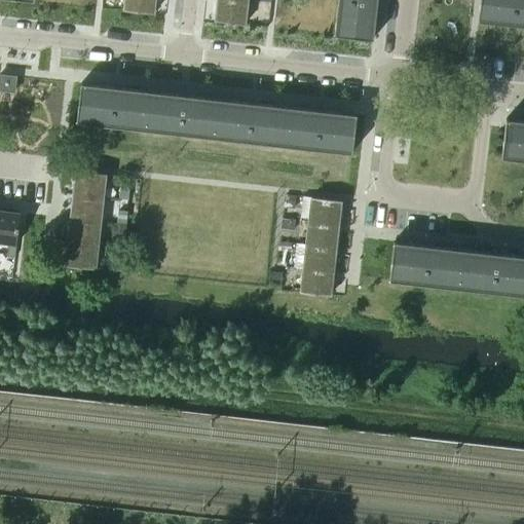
[(156,0),(126,0),(125,12),(155,15),(156,0)]
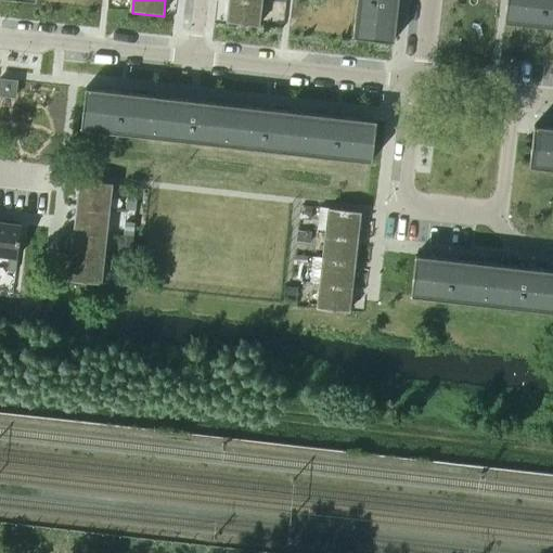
[(262,2),(240,0),(230,0),(228,24),(259,28),(262,2)]
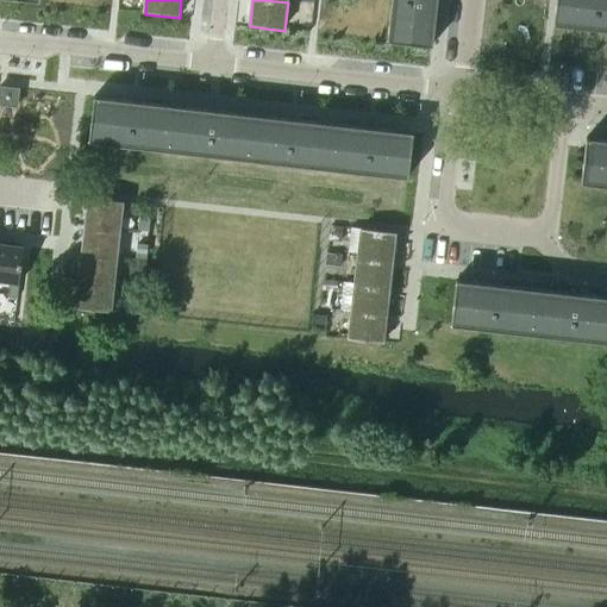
[(393,0),(389,43),(432,48),(437,0),(393,0)]
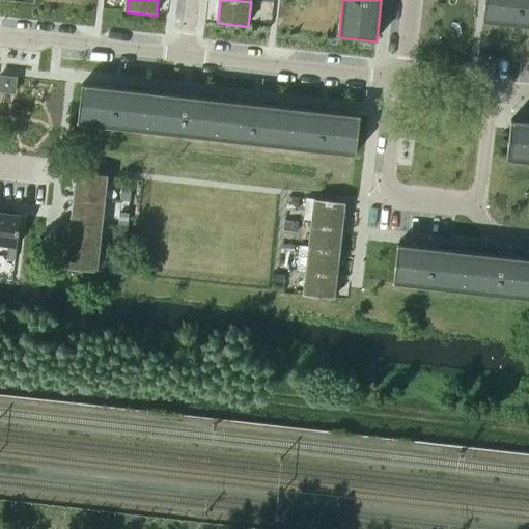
[(528,0),(485,0),(483,23),(484,23),(528,28),(528,0)]
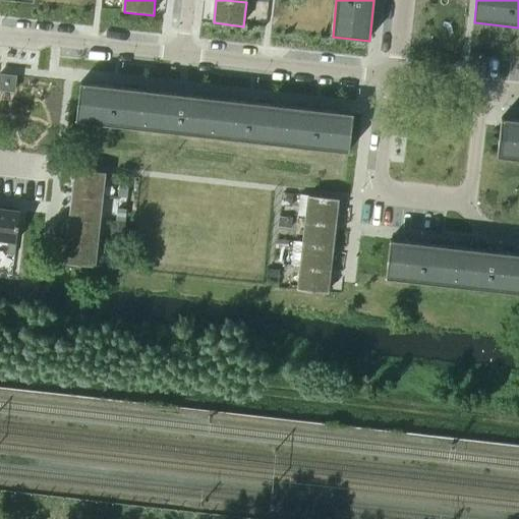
[(17,77),(1,75),(0,83),(0,90),(15,92),(17,77)]
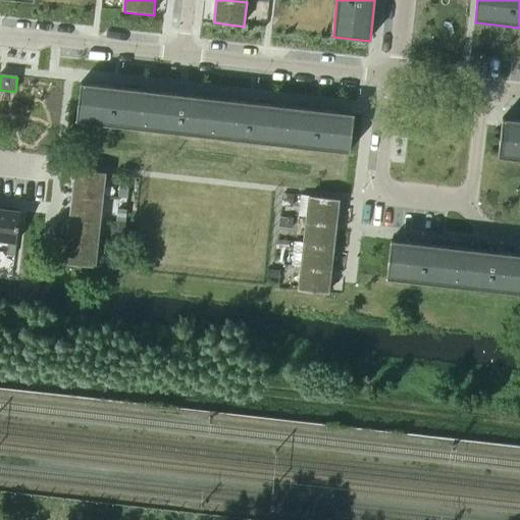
[(78,122),(351,154),(355,115),(82,85),(78,122)]
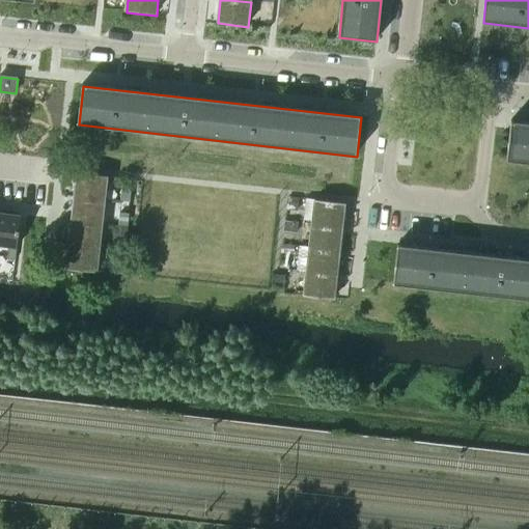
[(507,160),(507,161),(528,163),(528,123),(512,122),(507,160)]
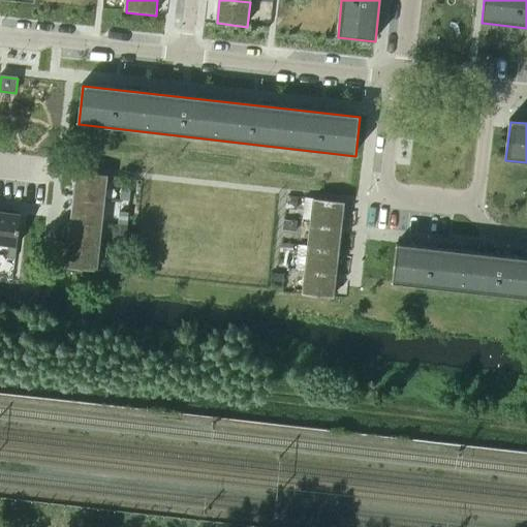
[(78,173),(74,196),(104,200),(107,176),(78,173)]
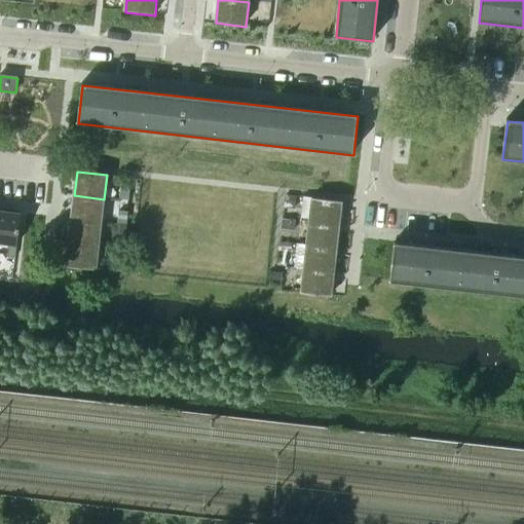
[(122,200),(132,201),(133,190),(124,189),(122,200)]
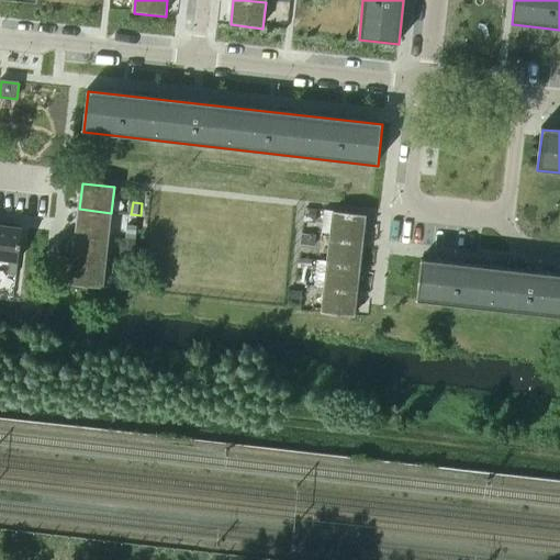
[(79,209),(77,235),(109,238),(111,213),(79,209)]
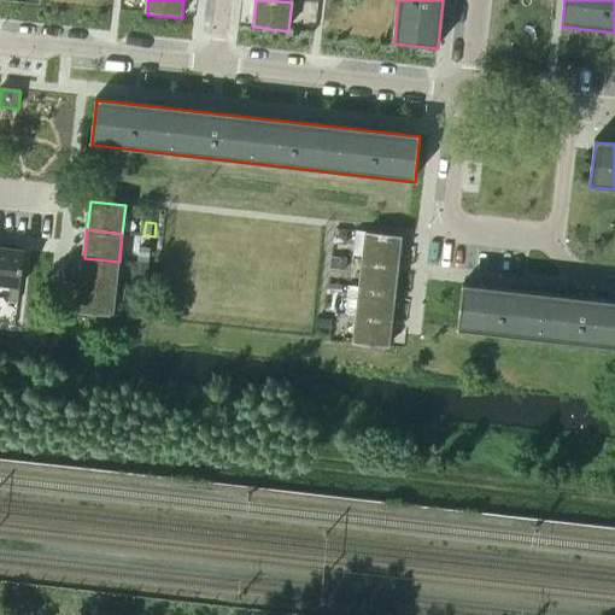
[(335,246),(349,247),(351,233),(337,232),(335,246)]
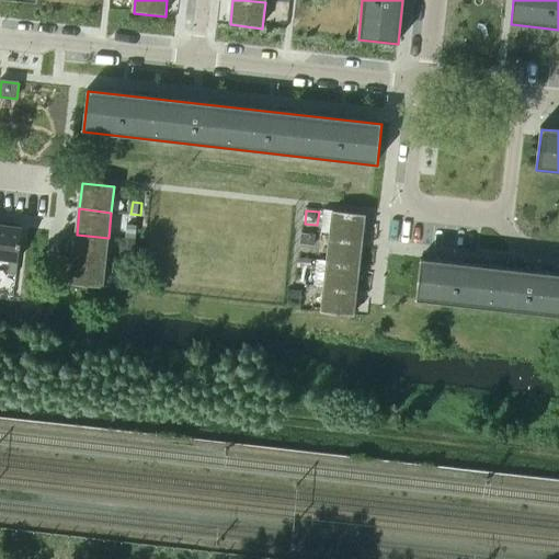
[(332,213),(330,238),(362,241),(365,216),(332,213)]
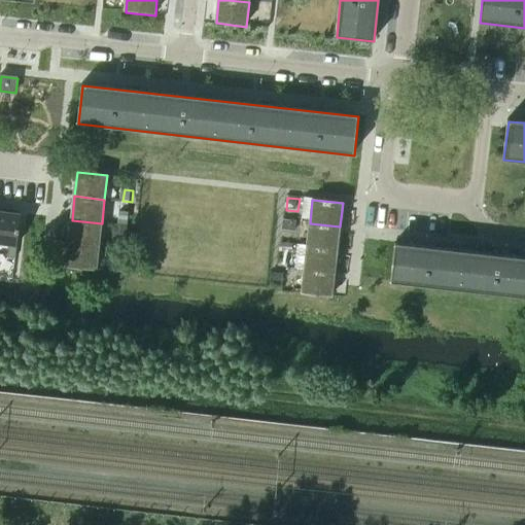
[(16,259),(22,215),(0,212),(0,244),(10,246),(9,258),(16,259)]
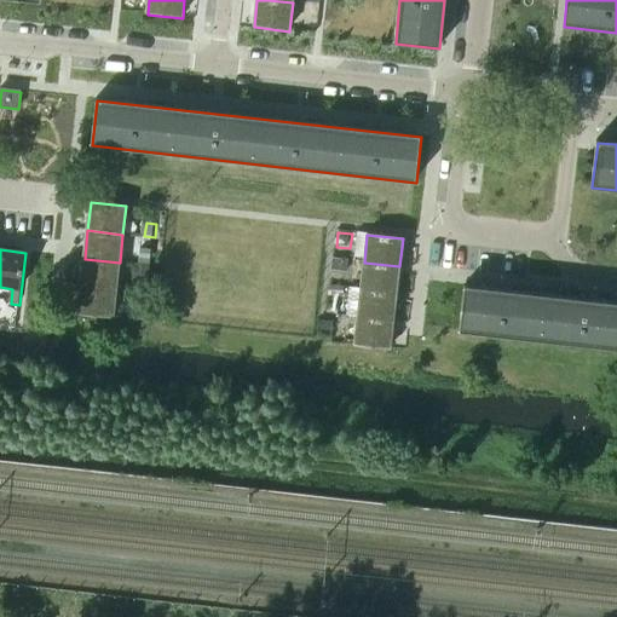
[(139,249),(137,264),(151,265),(154,251),(139,249)]
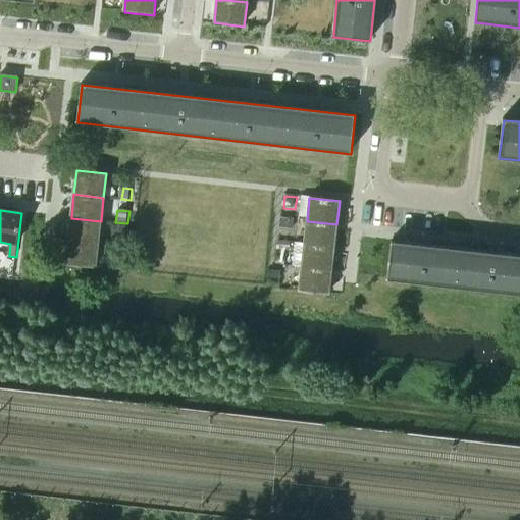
[(71,218),(68,242),(99,245),(101,221),(71,218)]
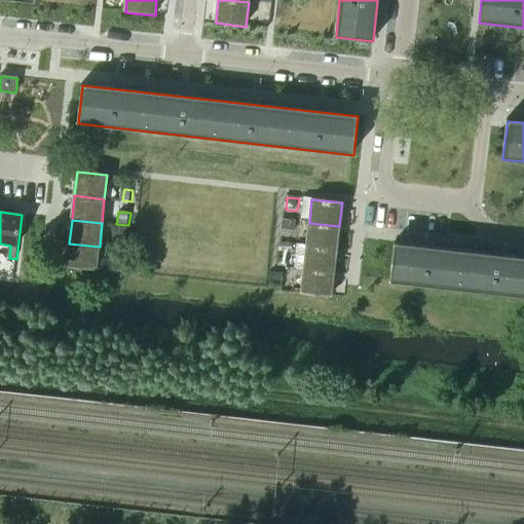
[(283,232),(297,233),(298,223),(285,221),(283,232)]
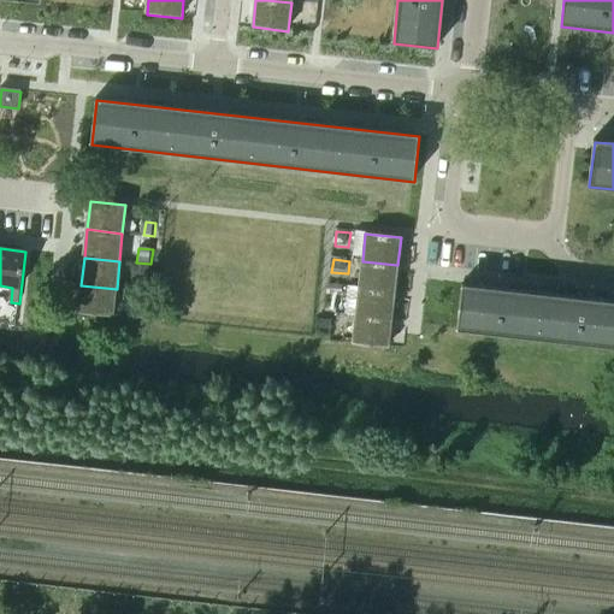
[(362,261),(359,289),(394,293),(397,265),(362,261)]
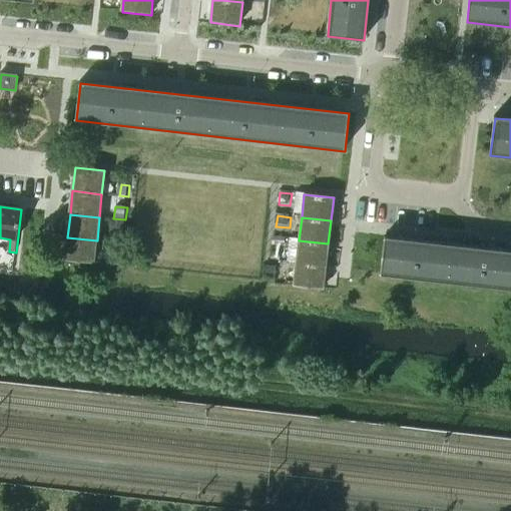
[(112,228),(124,229),(125,219),(113,218),(112,228)]
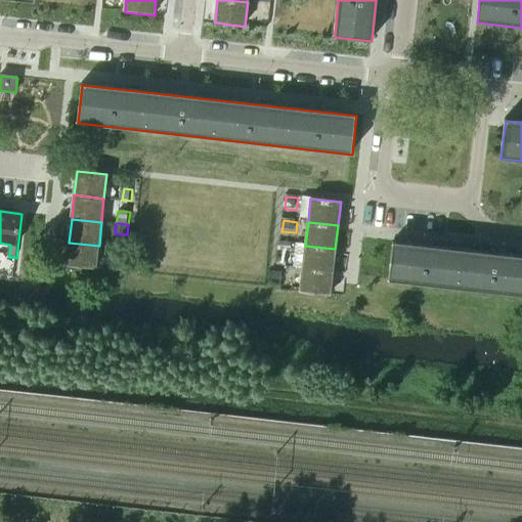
[(99,246),(69,243),(67,266),(96,269),(99,246)]
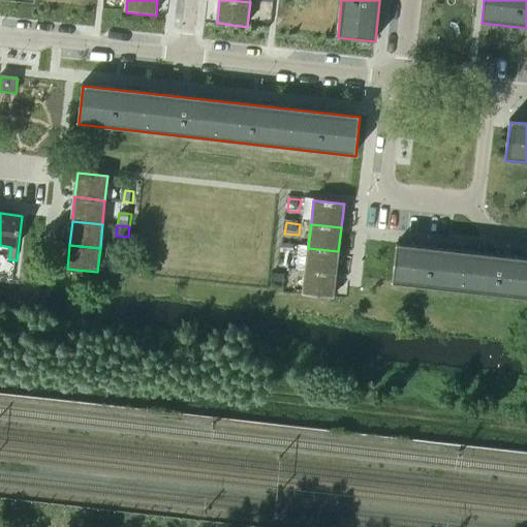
[(282,255),(295,256),(297,246),(283,245),(282,255)]
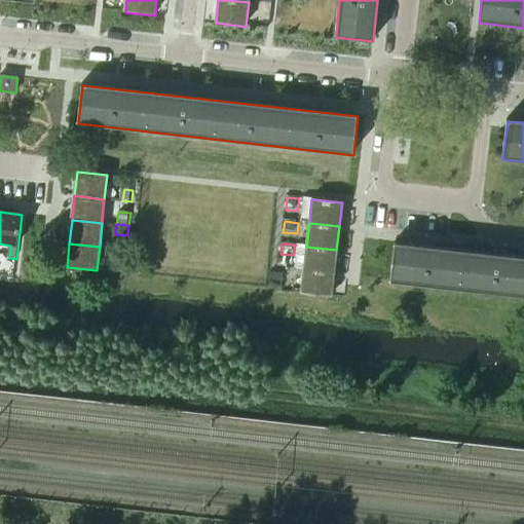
[(390,282),(390,283),(523,297),(523,258),(395,244),(390,282)]
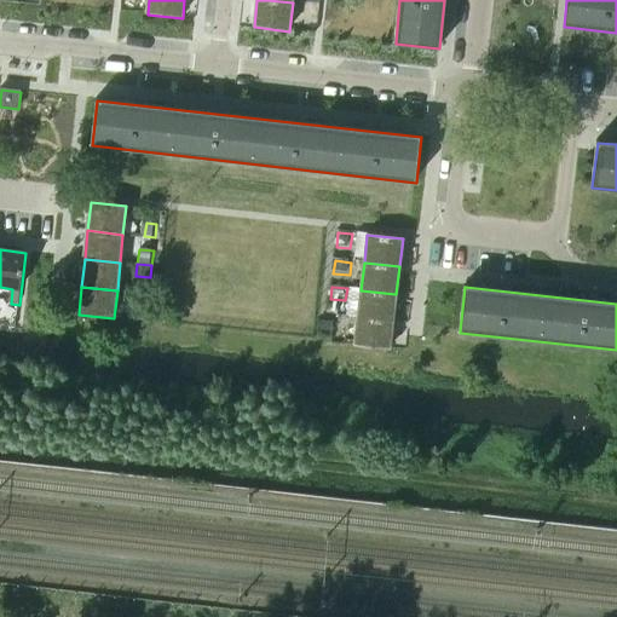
[(361,290),(357,318),(393,322),(396,294),(361,290)]
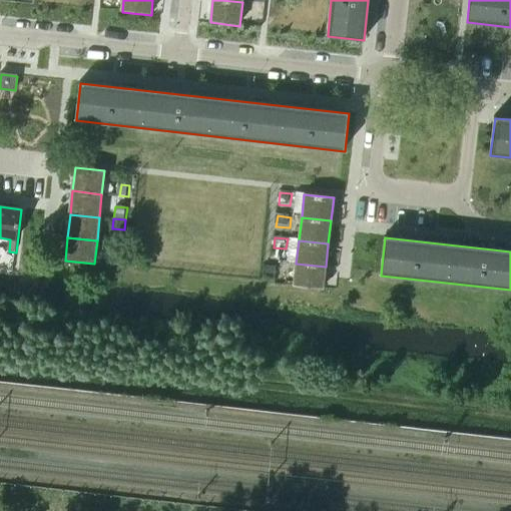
[(296,264),(294,287),(323,290),(326,267),(296,264)]
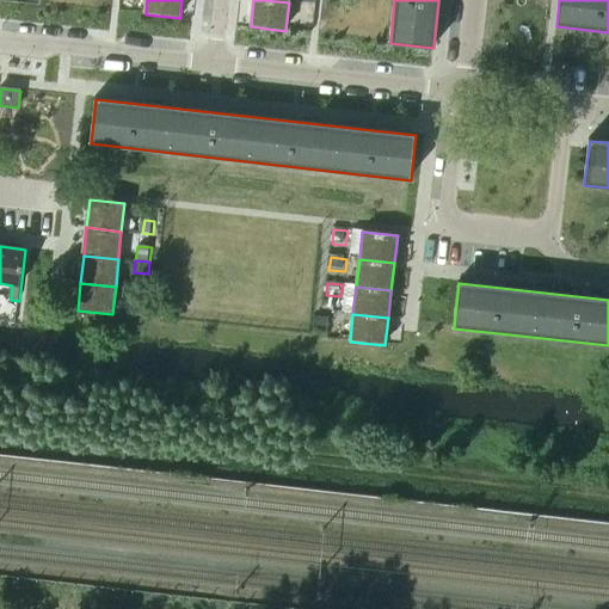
[(315,338),(330,339),(331,331),(317,328),(315,338)]
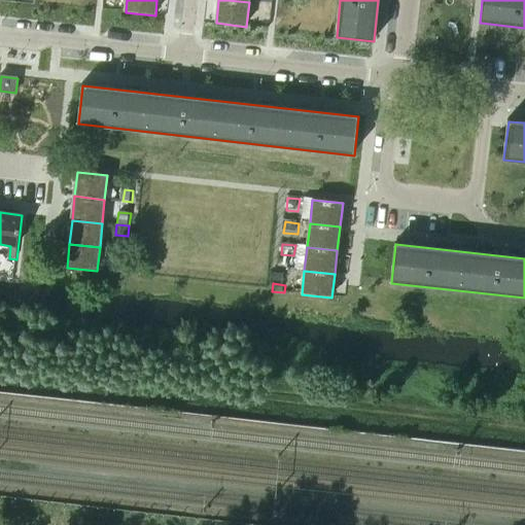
All buildings are outlined.
